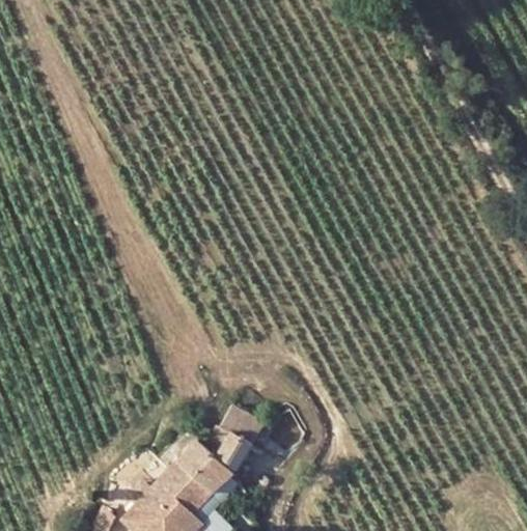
[(228,435),(242,413),(230,406),(218,427),(228,435)]
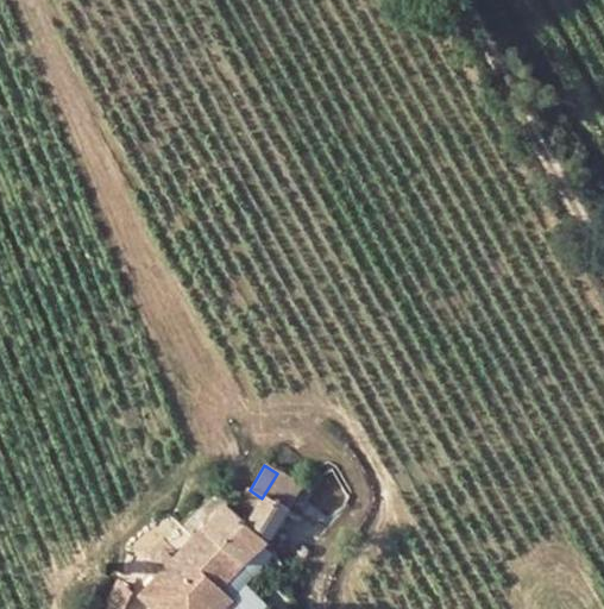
[(277,473),(262,498),(246,525),(269,538),(300,489),(277,473)]
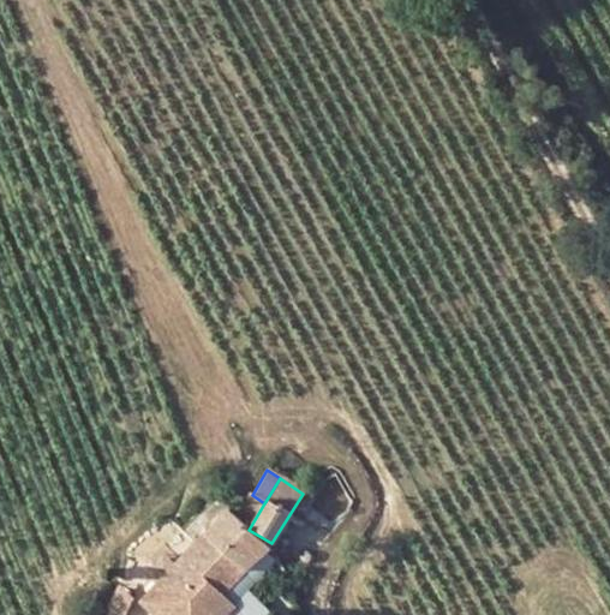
[(249,530),(247,529),(241,521),(228,513),(210,529),(225,547),(221,550),(237,566),(243,572),(267,549),(249,530)]
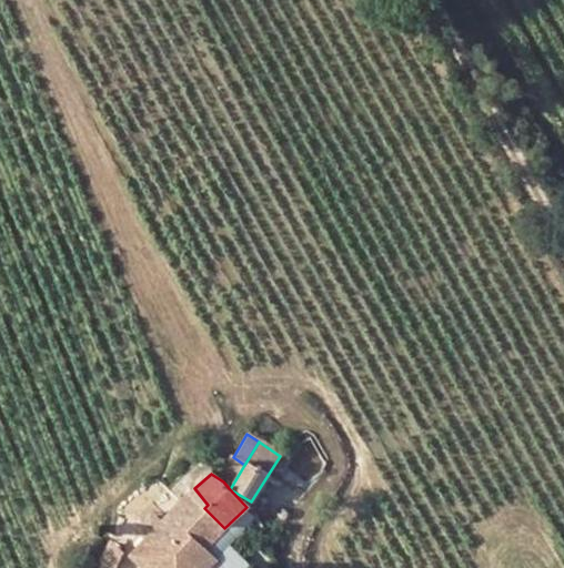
[(204,508),(208,505),(194,488),(126,553),(141,567),(199,567),(203,565),(197,558),(205,549),(199,543),(219,523),(204,508)]
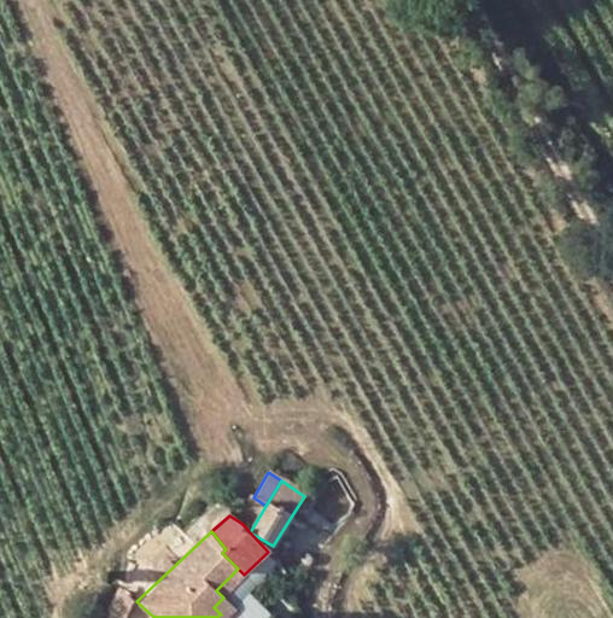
[(223,598),(244,575),(238,569),(216,590),(223,598)]
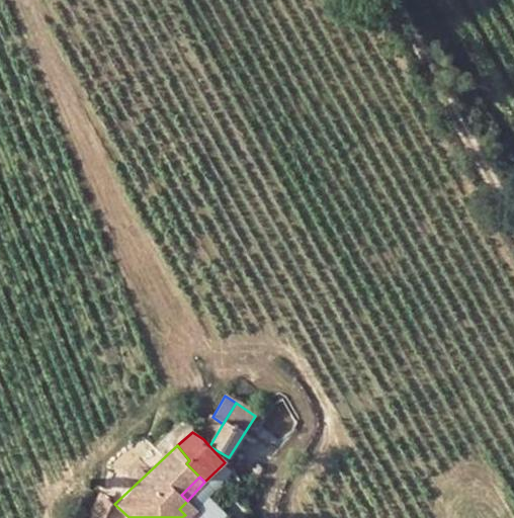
[(185,515),(193,507),(187,501),(179,509),(185,515)]
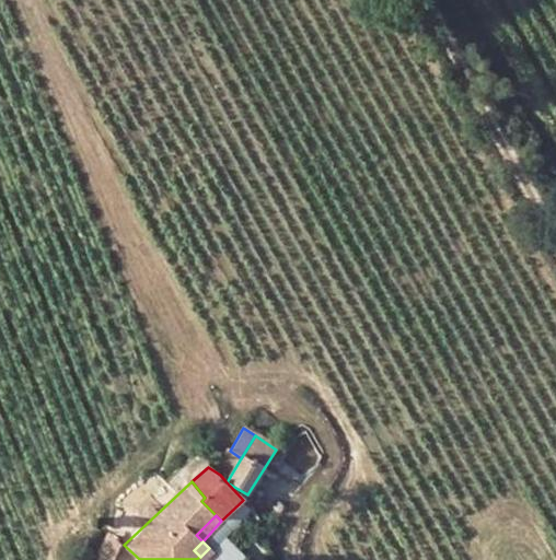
All buildings are outlined.
